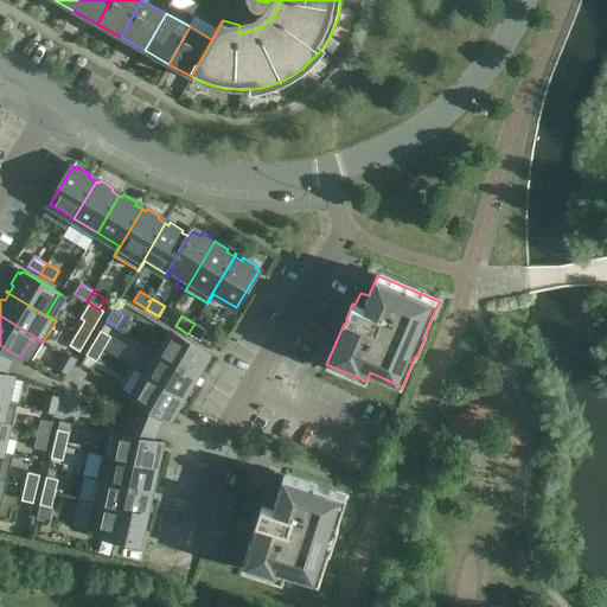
[(88,339),(95,327),(84,321),(77,333),(88,339)]
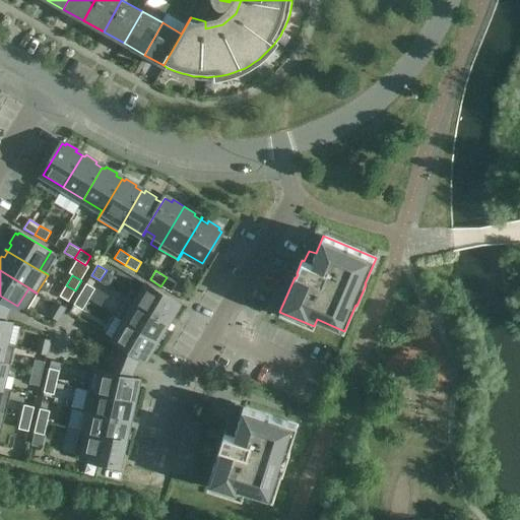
[(177,283),(167,277),(160,286),(172,293),(177,283)]
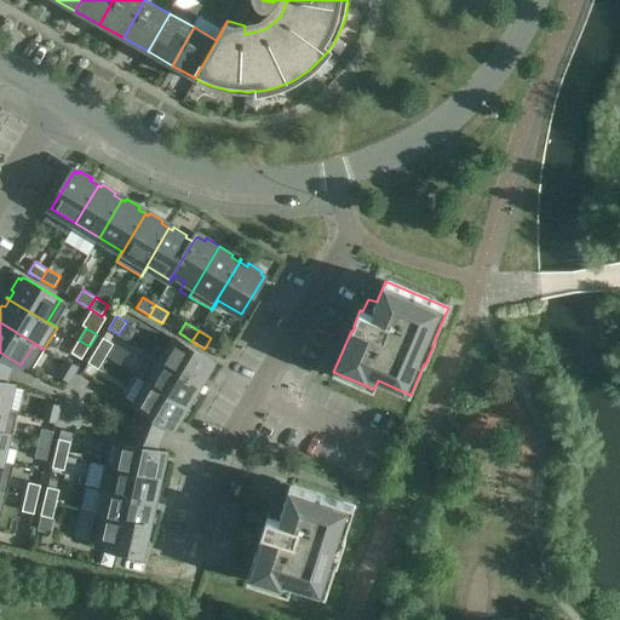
[(105,357),(114,344),(103,338),(96,350),(105,357)]
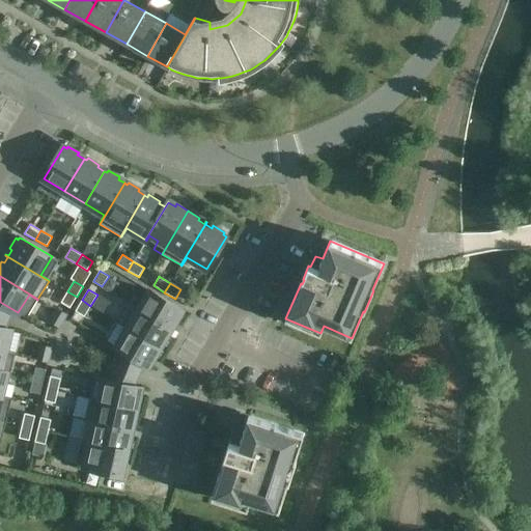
[(180,312),(182,310),(149,290),(139,309),(130,304),(173,330),(171,328),(174,323),(177,324),(184,313),(180,312)]
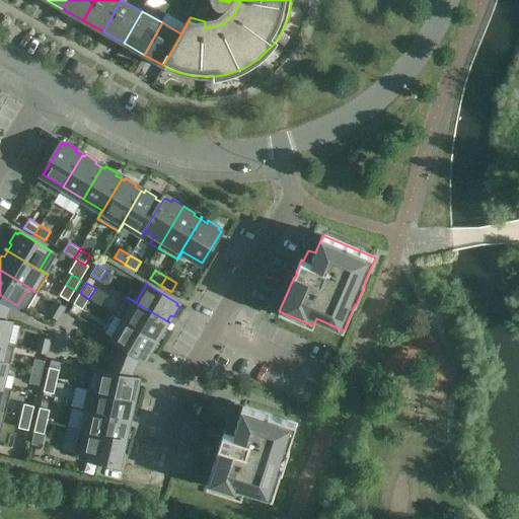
[(68,301),(75,290),(66,285),(60,296),(68,301)]
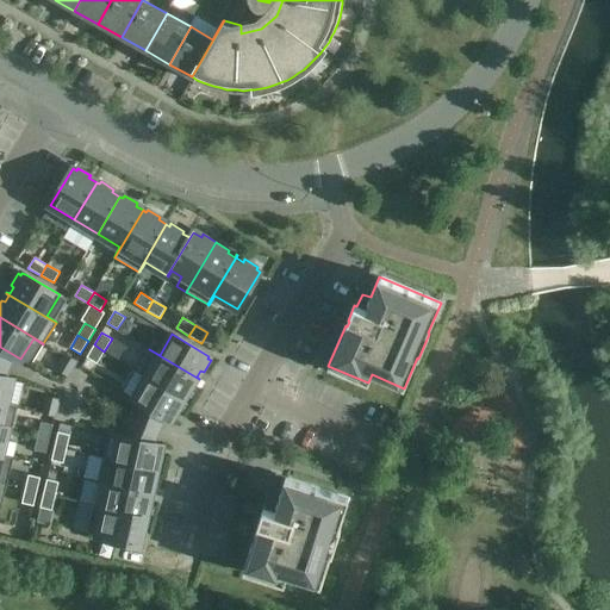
[(97,363),(104,352),(94,344),(86,358),(97,363)]
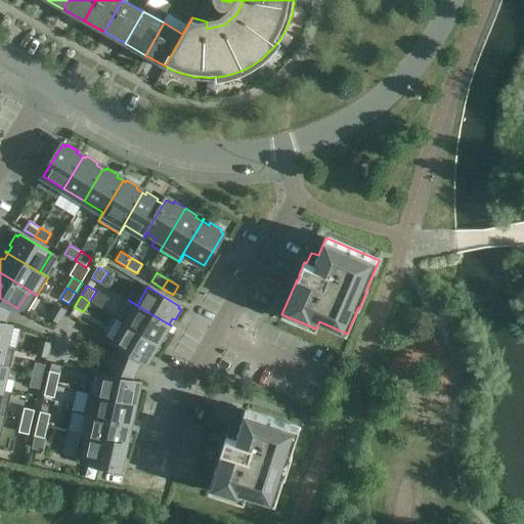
[(171,325),(128,300),(118,318),(160,344),(167,333),(165,331),(168,325),(171,326),(171,325)]
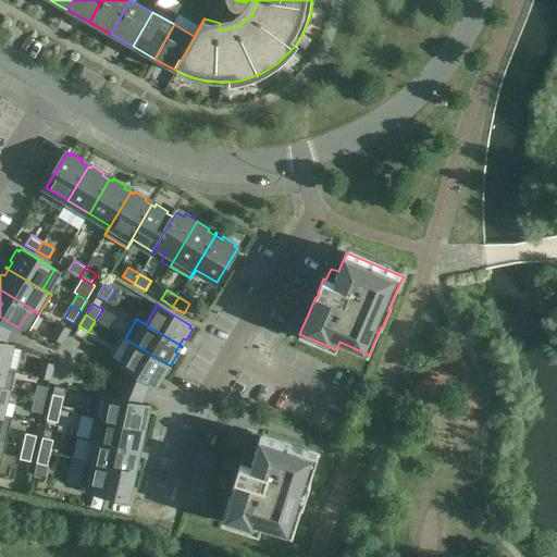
[(62,342),(69,331),(60,325),(52,336),(62,342)]
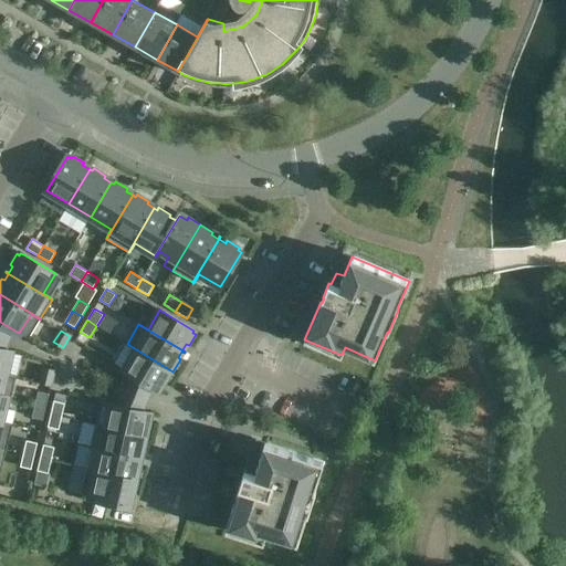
[(166,384),(173,371),(127,344),(126,345),(135,350),(124,369),(158,390),(164,383),(166,384)]
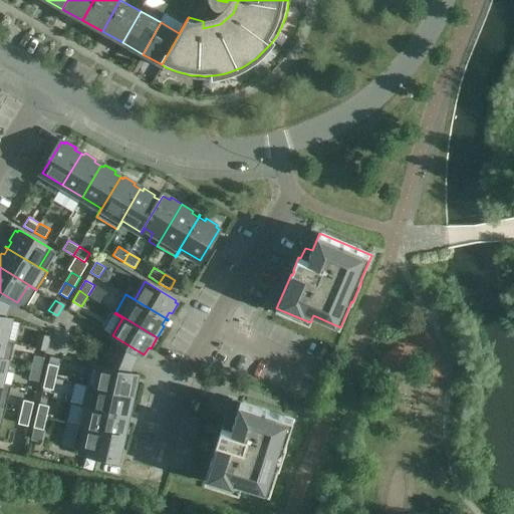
[(6,339),(10,319),(0,316),(0,338),(15,342),(15,341),(6,339)]
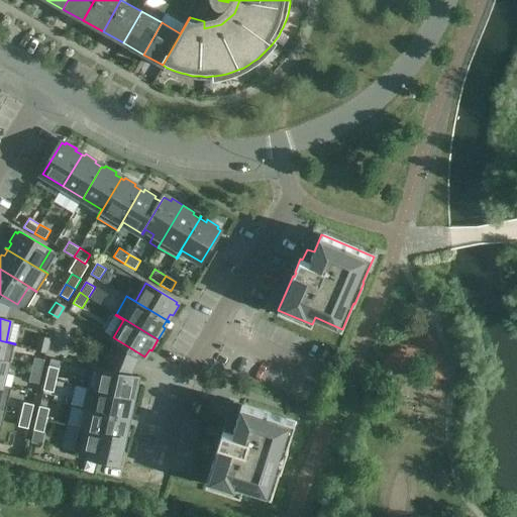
[(46,351),(49,339),(39,337),(36,348),(46,351)]
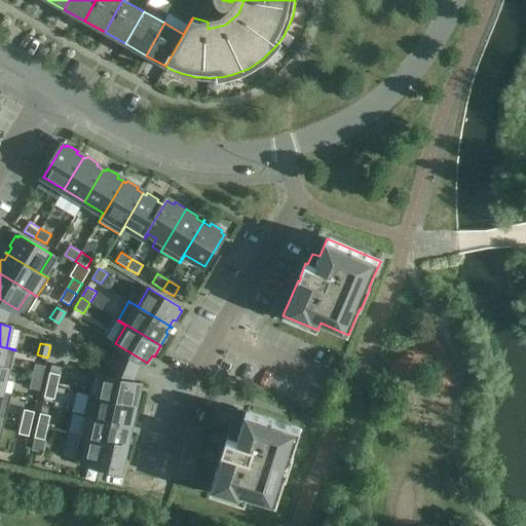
[(15,350),(0,346),(0,368),(10,371),(15,350)]
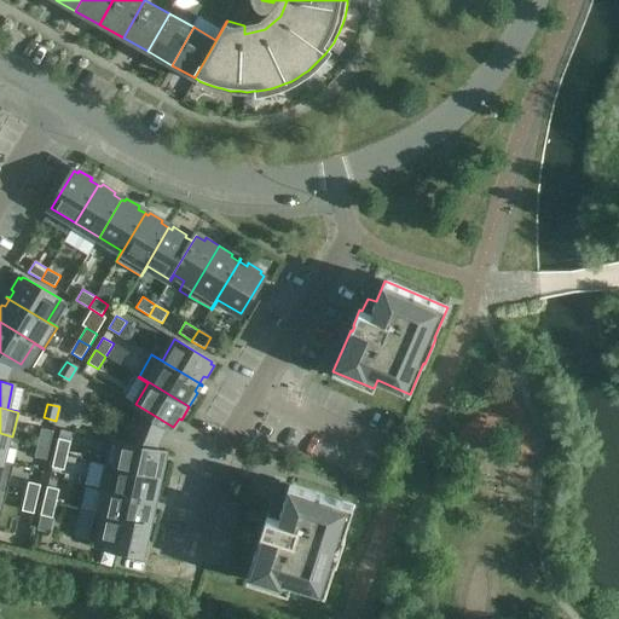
[(50,445),(53,432),(41,428),(38,443),(50,445)]
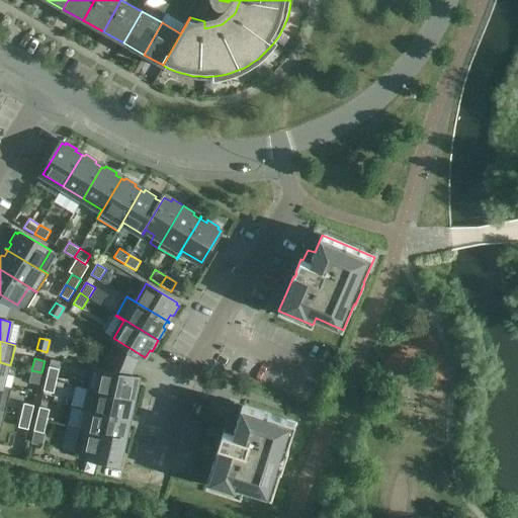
[(10,365),(0,362),(0,383),(2,384),(6,365),(10,365)]
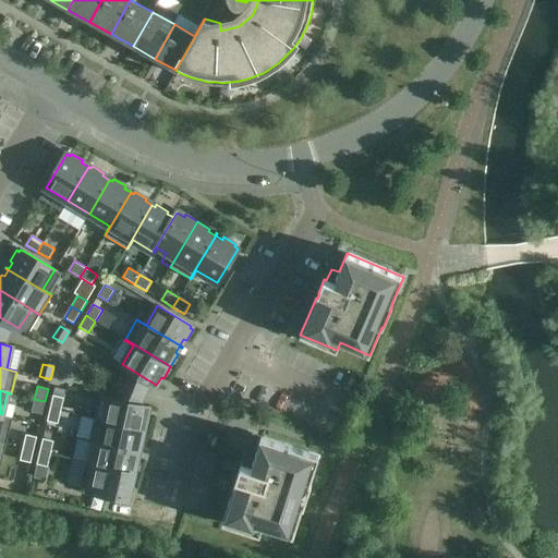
[(61,411),(63,398),(53,396),(50,409),(61,411)]
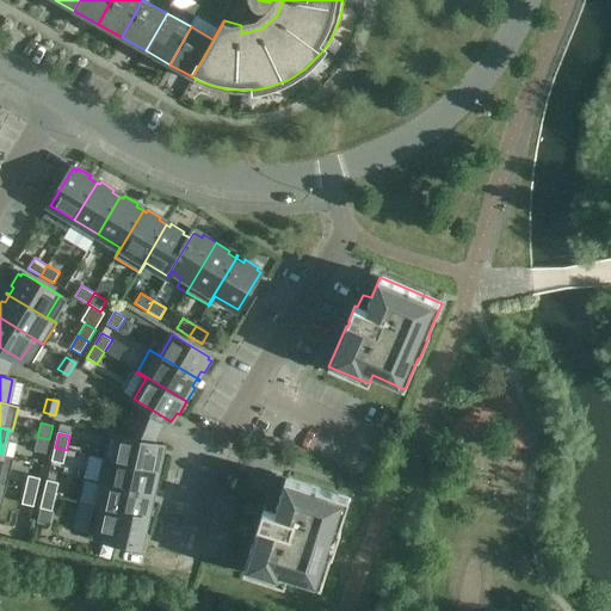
[(45,454),(49,439),(37,437),(35,451),(45,454)]
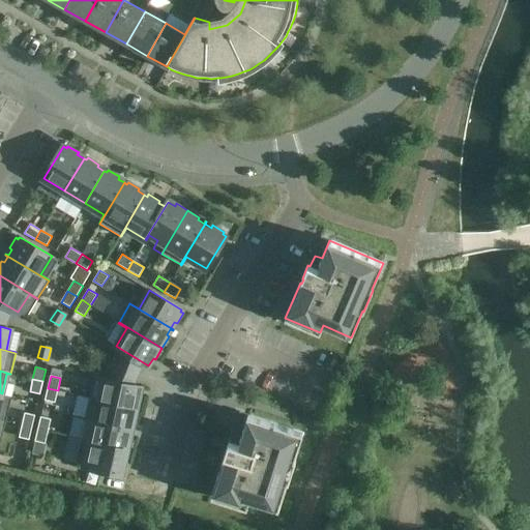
[(139,395),(141,387),(104,379),(99,400),(89,396),(89,398),(139,409),(142,395),(139,395)]
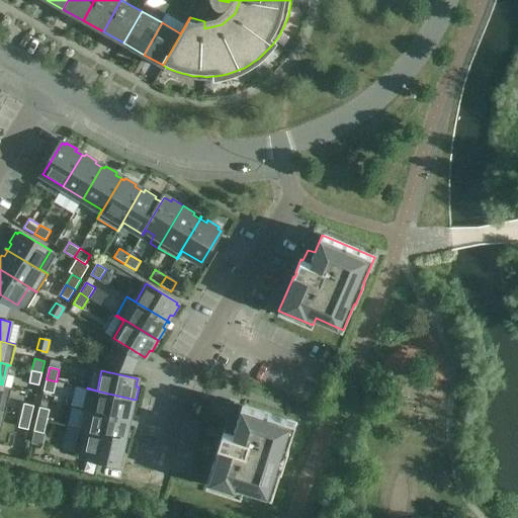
[(54,394),(57,381),(47,379),(44,391),(54,394)]
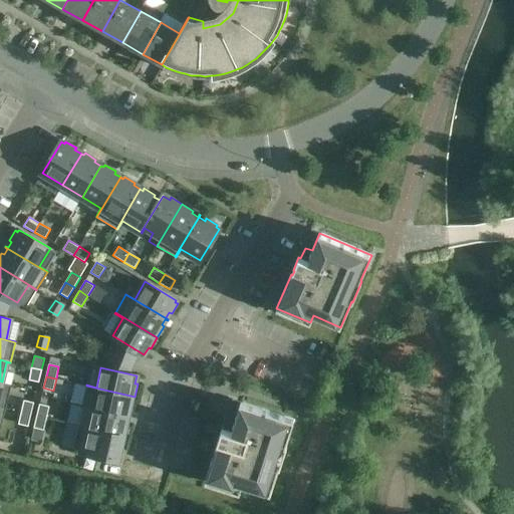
[(0,407),(6,409),(11,386),(2,383),(2,381),(0,380),(0,407)]
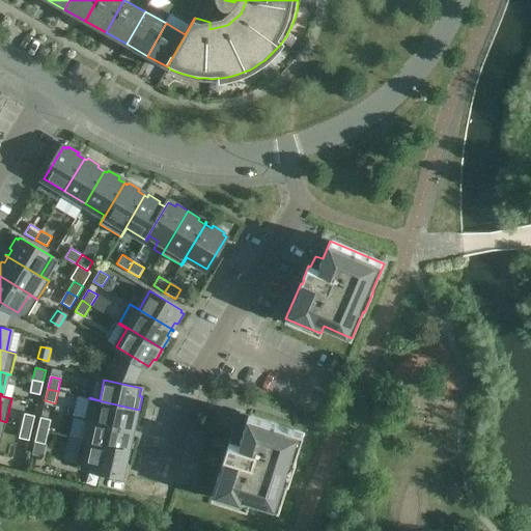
[(136,423),(139,410),(89,398),(85,419),(134,430),(135,429),(132,429),(133,422),(136,423)]
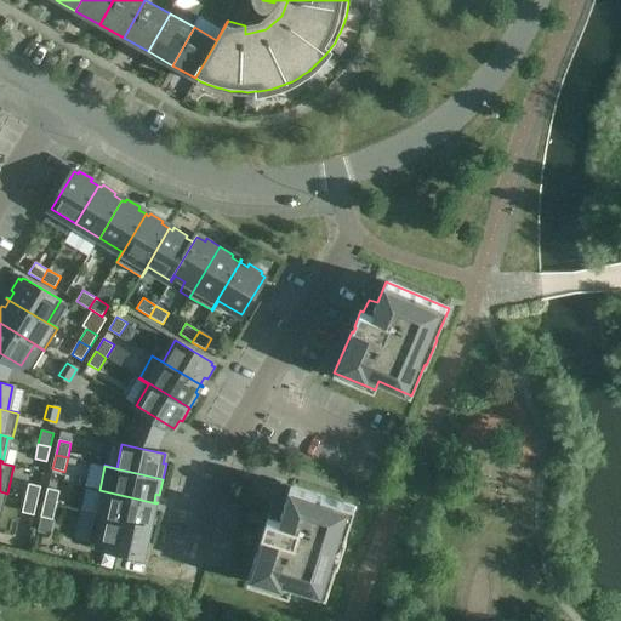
[(38,501),(41,486),(29,484),(26,497),(38,501)]
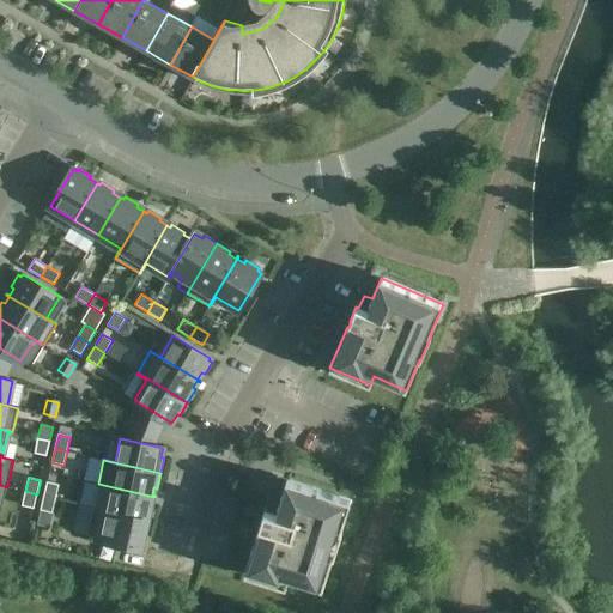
[(333,558),(334,558),(343,533),(341,532),(351,501),(286,480),(280,502),(272,499),(267,513),(265,511),(260,528),(261,528),(260,533),(258,533),(244,574),(286,588),(289,578),(322,589),(333,558)]
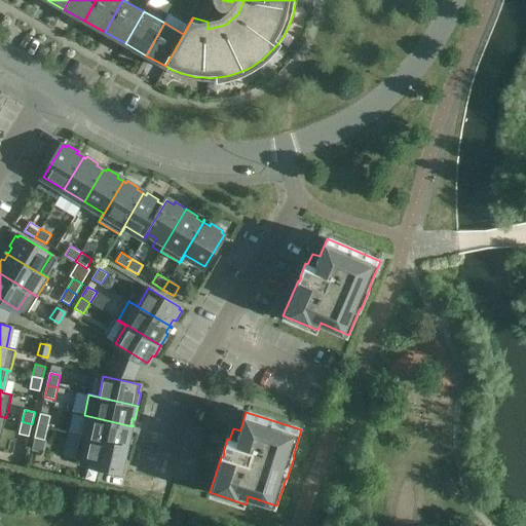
[(47,427),(50,416),(40,413),(37,425),(47,427)]
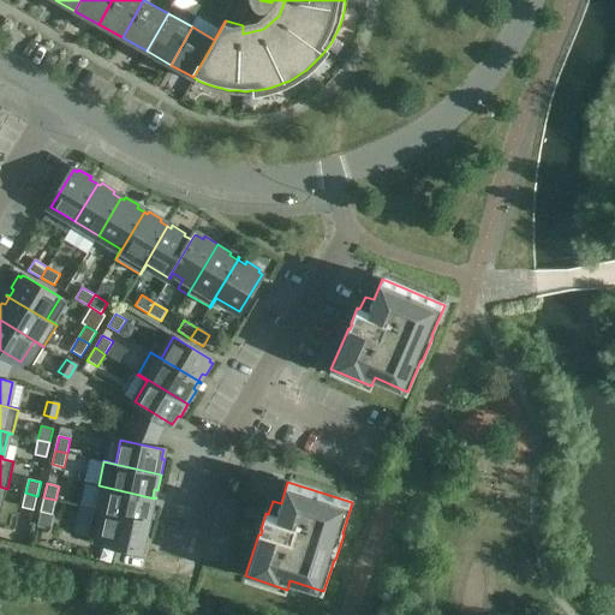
[(150,507),(151,499),(155,499),(99,485),(97,487),(109,489),(105,512),(150,523),(154,507),(150,507)]
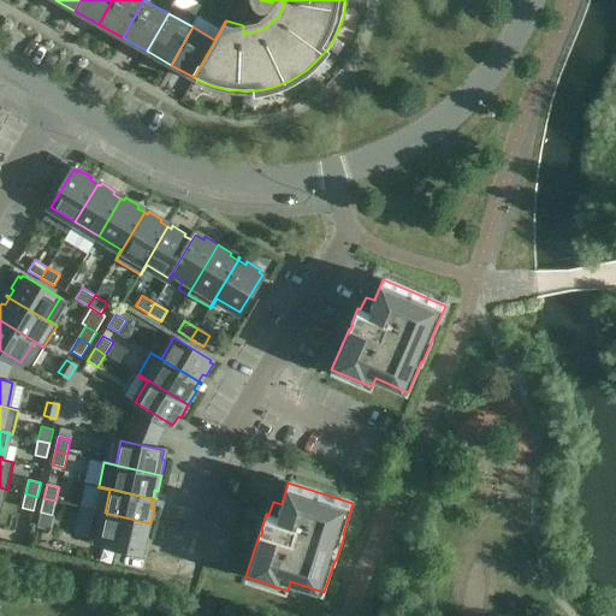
[(34,511),(37,497),(25,493),(22,508),(34,511)]
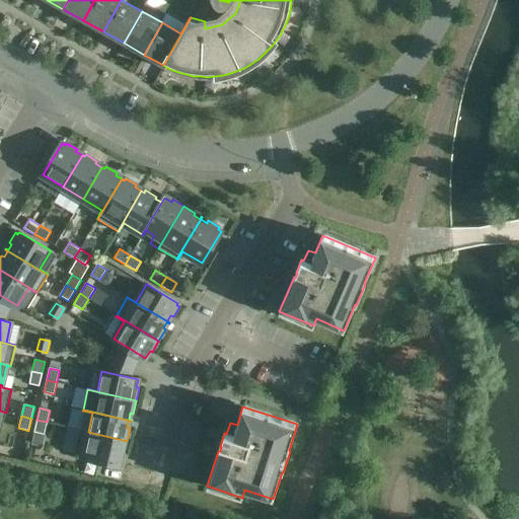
[(44,434),(47,422),(36,420),(34,432),(44,434)]
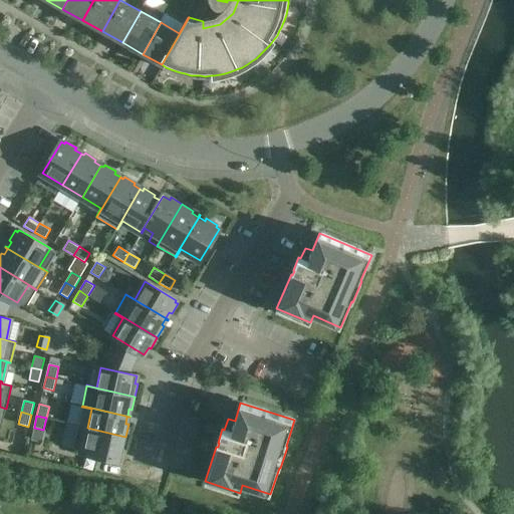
[(122,450),(125,437),(87,428),(82,451),(117,459),(120,449),(122,450)]
